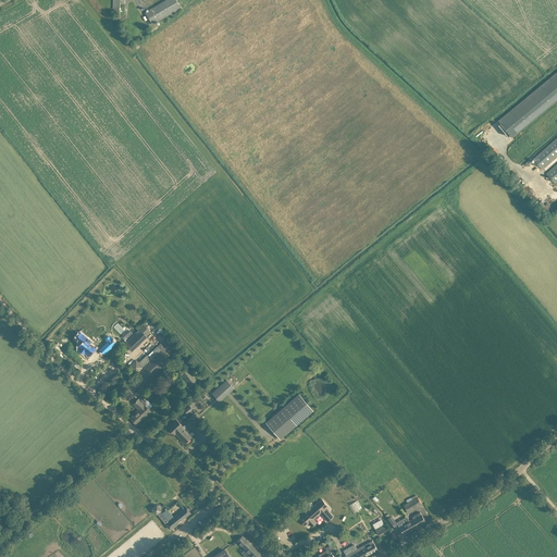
[(165,0),(145,12),(152,24),(181,8),(175,0),(165,0)]
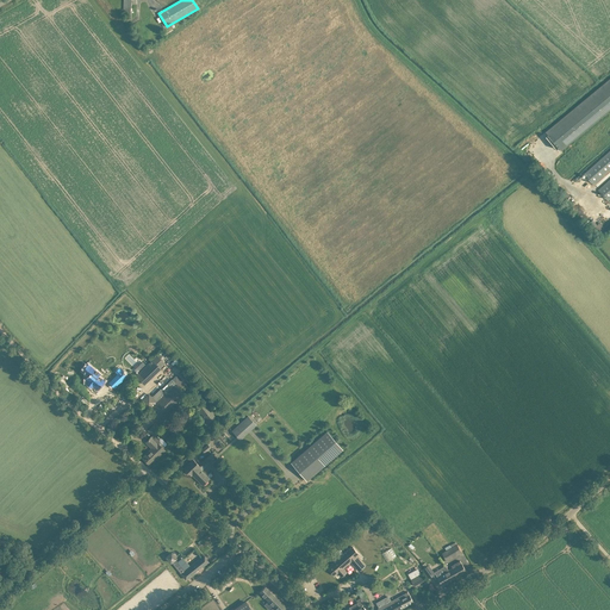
[(609,110),(609,78),(546,132),(548,135),(546,136),(556,149),(559,148),(561,150),(609,110)]
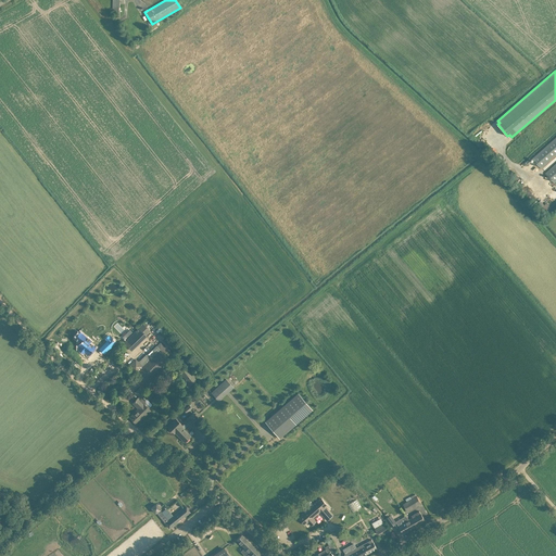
[(555,137),(532,159),(541,168),(555,154),(555,137)]
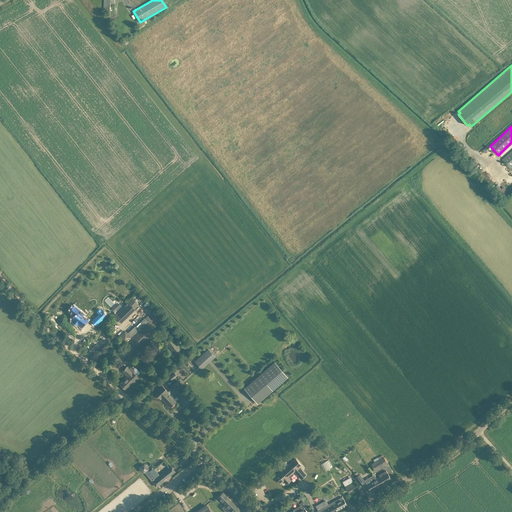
[(511,150),(502,159),(510,168),(511,166),(511,150)]
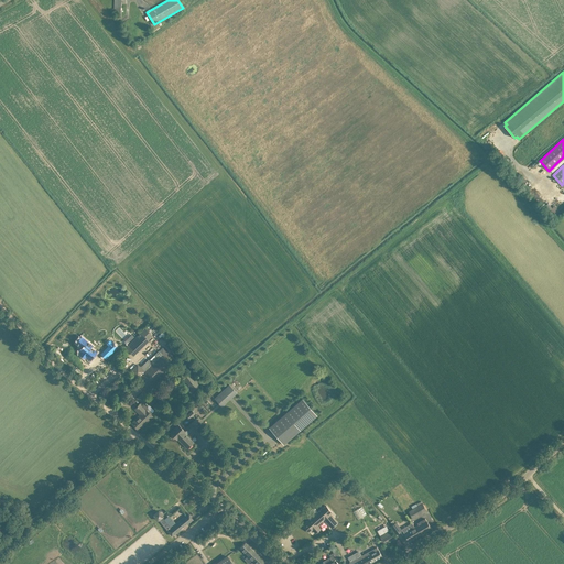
[(125,347),(133,356),(149,340),(141,332),(125,347)]
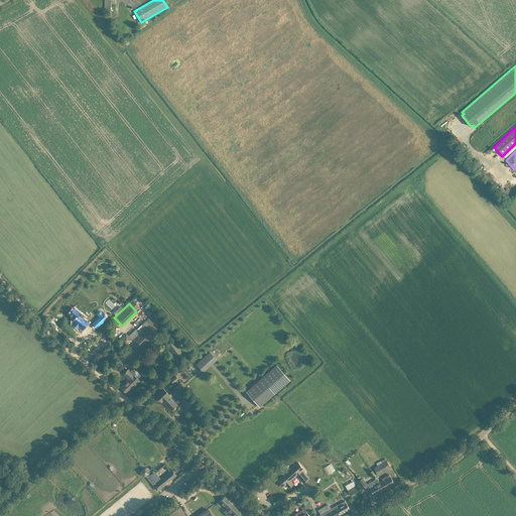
[(78,308),(73,313),(77,316),(74,319),(76,321),(75,321),(79,326),(80,325),(83,328),(86,325),(87,324),(89,320),(84,316),(85,314),(78,308)]
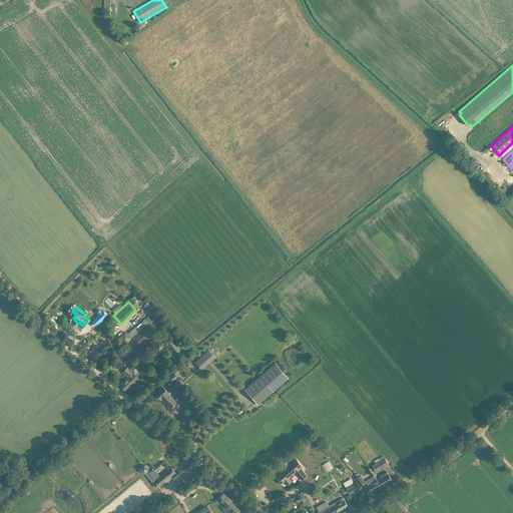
[(97,316),(92,322),(96,326),(105,318),(101,313),(100,314),(100,313),(97,316)]
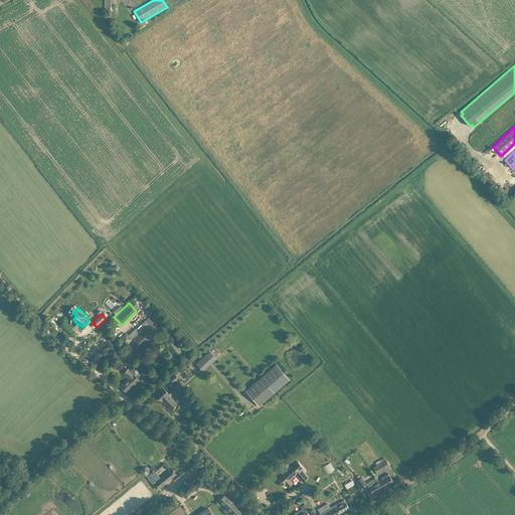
[(127,344),(127,345),(136,353),(157,332),(155,331),(159,327),(149,317),(137,329),(136,328),(130,334),(128,334),(126,332),(120,338),(126,345),(127,344)]
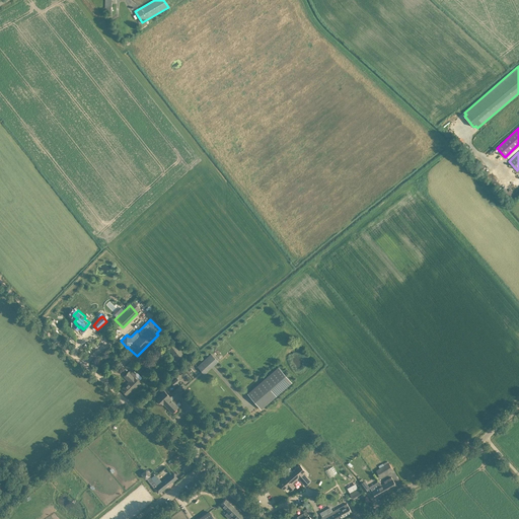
[(175,343),(168,348),(177,360),(183,355),(175,343)]
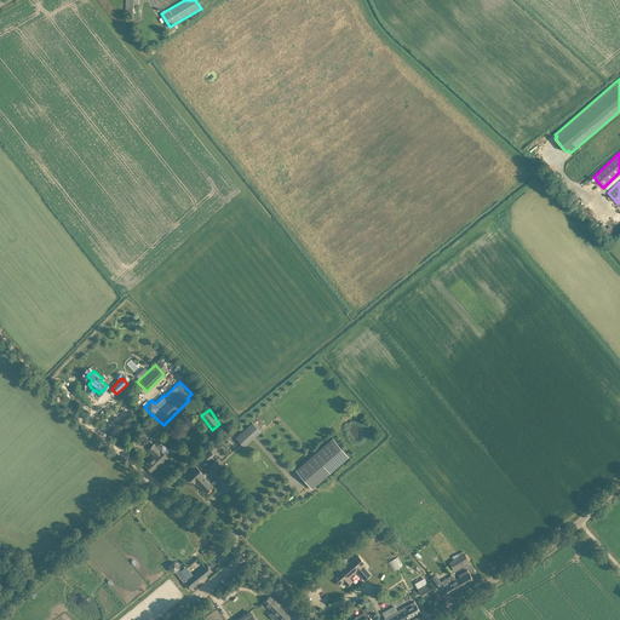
[(188,420),(177,430),(184,437),(194,426),(188,420)]
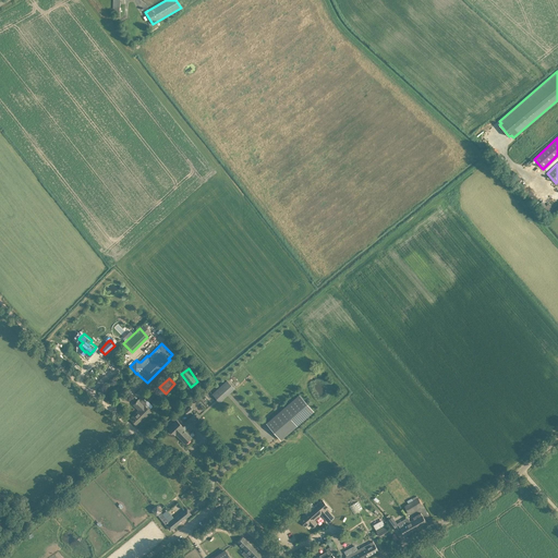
[(219,402),(234,388),(227,380),(211,393),(219,402)]
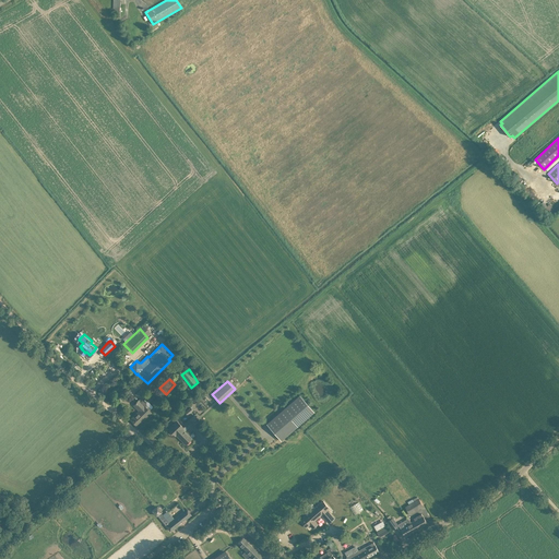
[(138,426),(141,423),(152,412),(150,411),(151,408),(146,404),(146,402),(143,399),(145,396),(144,395),(145,394),(146,392),(142,388),(139,390),(135,393),(141,399),(139,400),(138,401),(133,405),(139,411),(130,419),(138,426)]
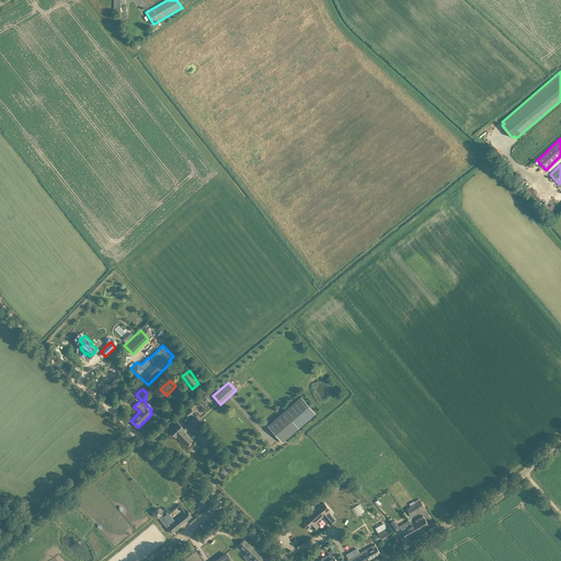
[(282,442),(315,413),(300,397),(267,425),(282,442)]
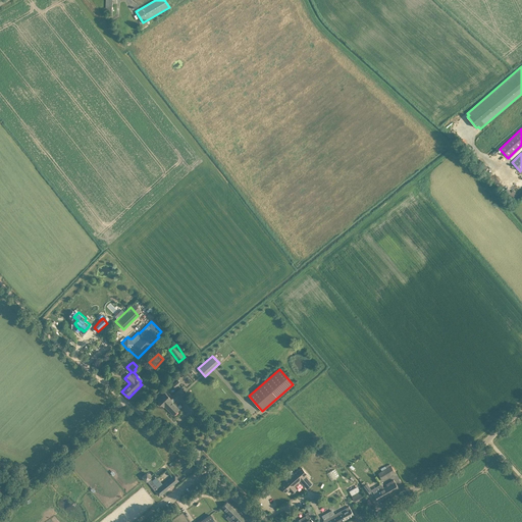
[(179,388),(172,396),(173,397),(176,400),(184,394),(181,390),(184,389),(181,387),(179,388)]
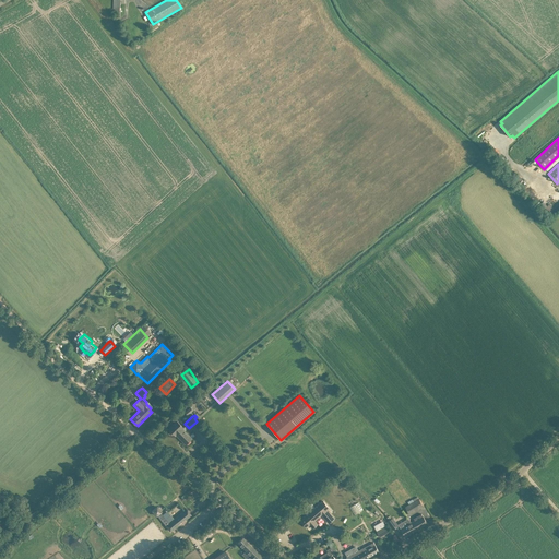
[(173,425),(168,429),(175,436),(176,435),(186,444),(190,440),(192,438),(186,430),(189,428),(186,425),(183,427),(177,420),(173,425)]
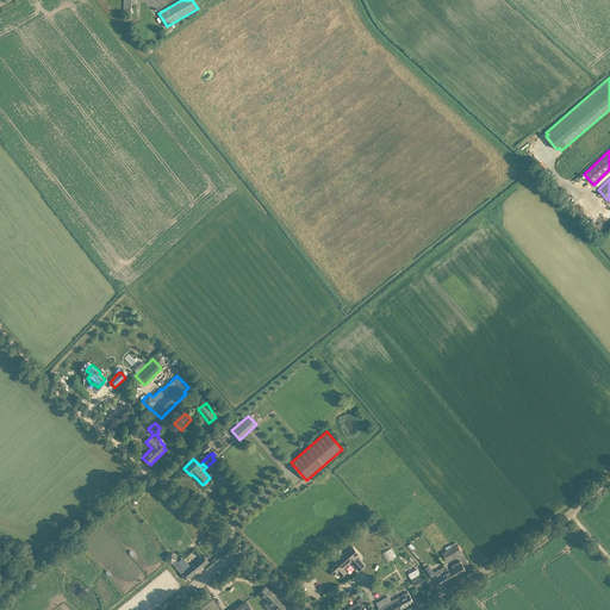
[(444,547),(447,551),(443,553),(447,561),(462,552),(458,545),(456,545),(455,542),(450,545),(444,547)]
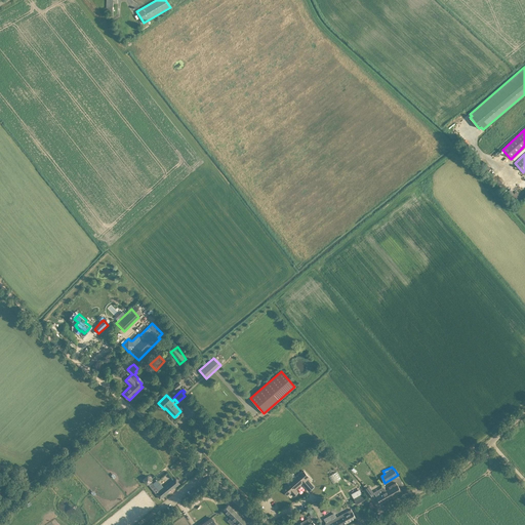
[(328,477),(333,484),(341,478),(337,471),(328,477)]
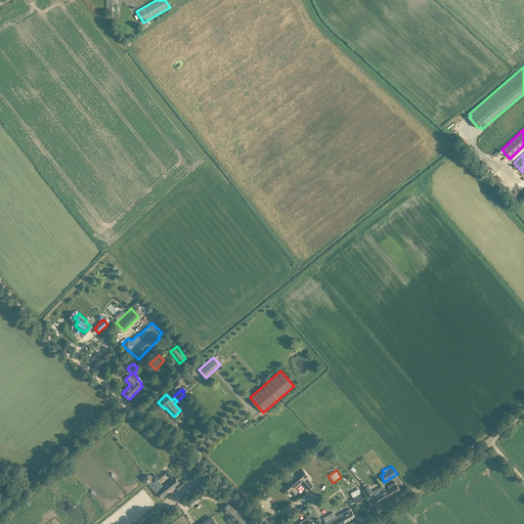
[(285,487),(281,490),(287,496),(290,493),(293,497),(298,493),(295,489),(301,483),(308,491),(313,488),(306,480),(308,477),(303,471),(300,474),(299,473),(294,477),(295,478),(289,483),(288,482),(284,486),(285,487)]
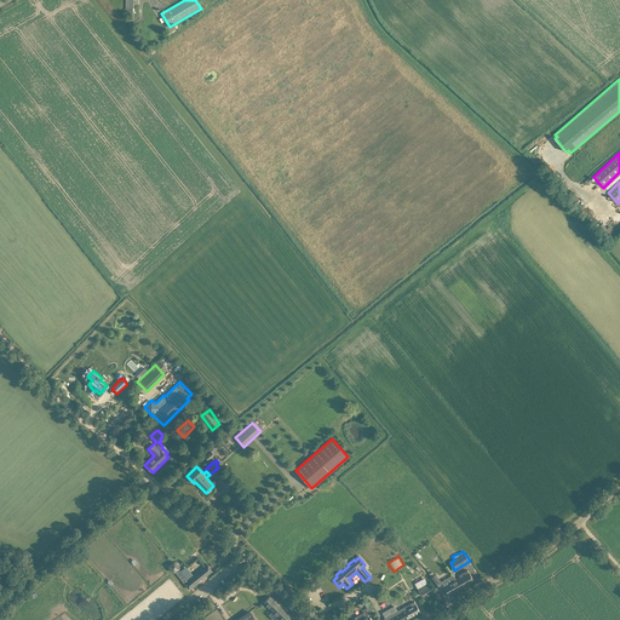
[(205,575),(206,577),(213,572),(206,563),(183,583),(189,590),(193,586),(194,587),(199,583),(197,581),(205,575)]
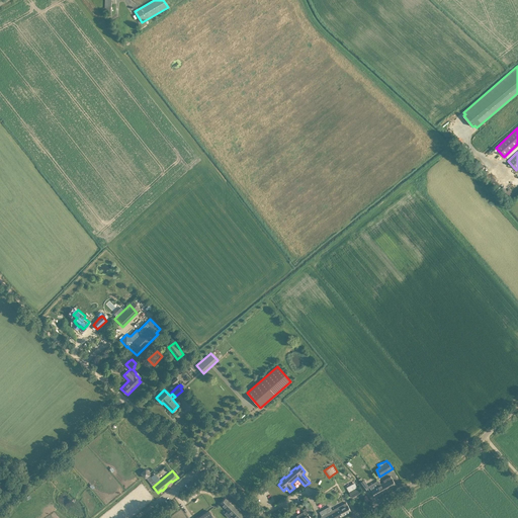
[(384,482),(380,485),(385,492),(397,486),(394,481),(391,476),(383,481),(384,482)]
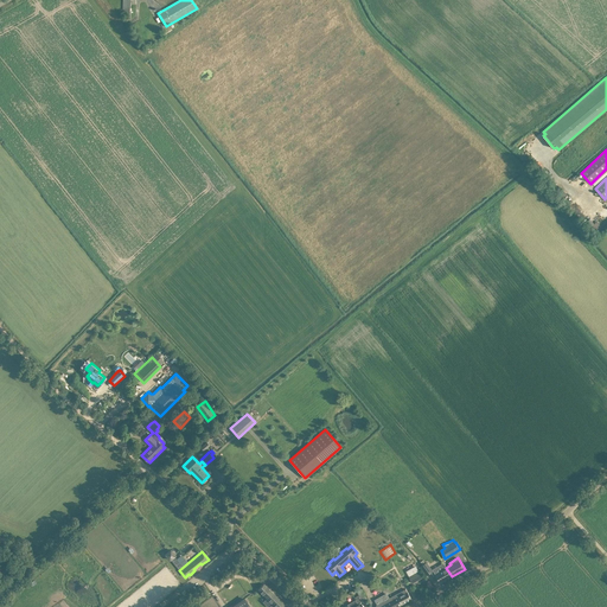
[(427,562),(421,567),(427,575),(433,572),(427,562)]
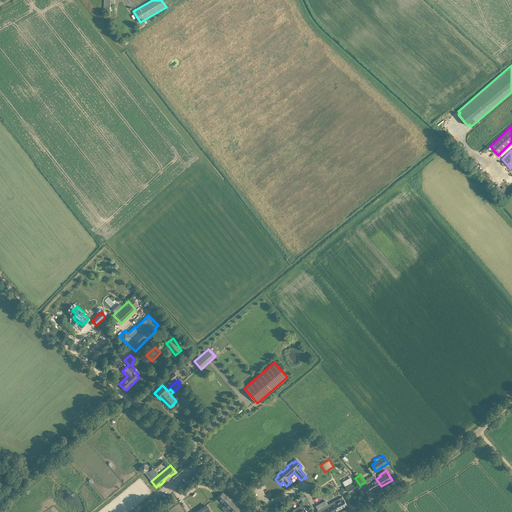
[(351,477),(343,482),(345,485),(348,491),(356,487),(353,481),(351,477)]
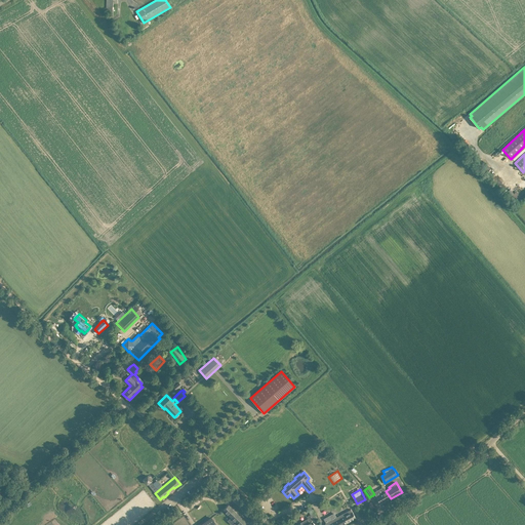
[(381,503),(391,498),(386,491),(376,496),(381,503)]
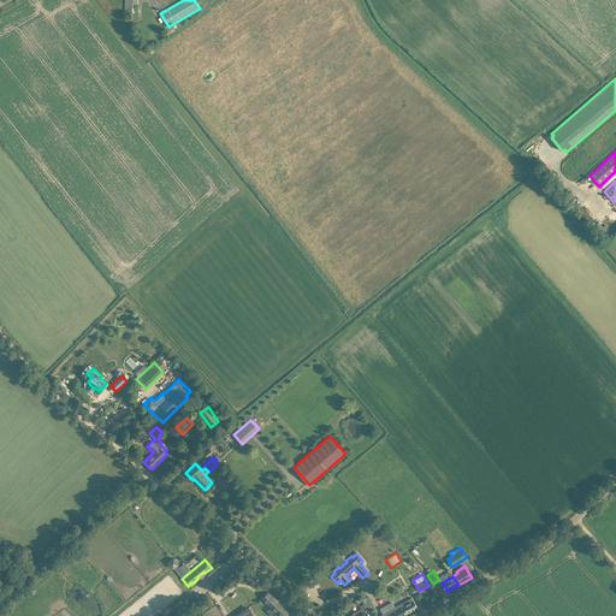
[(264,597),(262,598),(271,606),(266,611),(272,615),(273,615),(277,612),(280,615),(285,615),(289,612),(267,592),(264,597)]
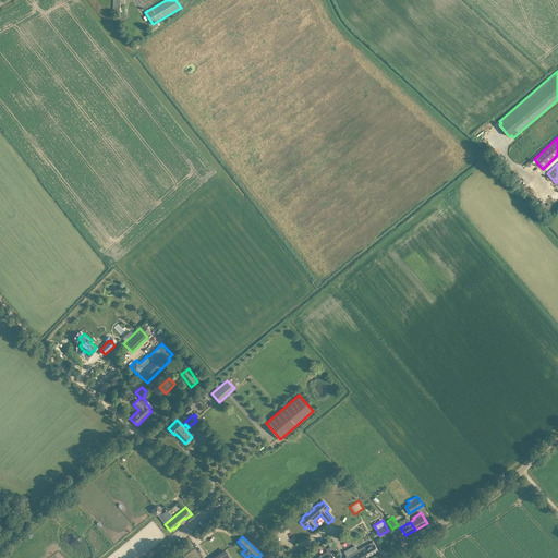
[(355,545),(346,550),(348,556),(346,557),(347,557),(364,557),(378,550),(374,542),(373,542),(359,549),(355,545)]
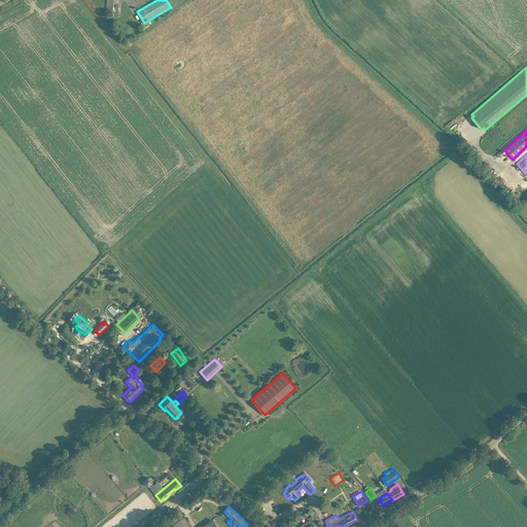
[(310,522),(303,525),(303,526),(316,526),(314,524),(315,523),(319,521),(315,514),(311,516),(312,517),(308,519),(309,521),(310,522)]
